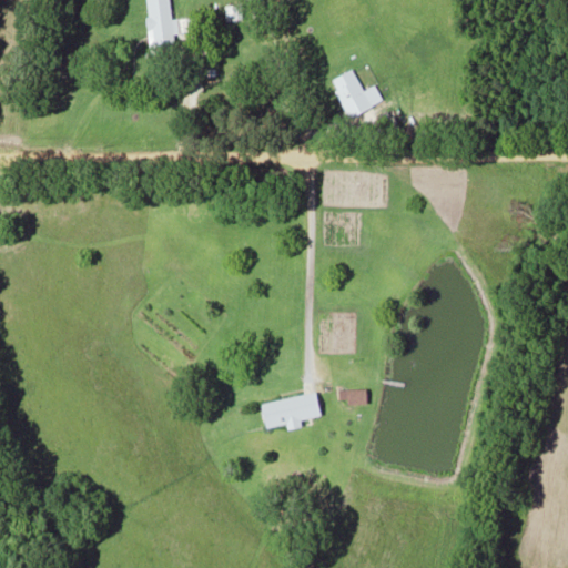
[(171,44),(169,0),(146,0),(148,46),(171,44)]
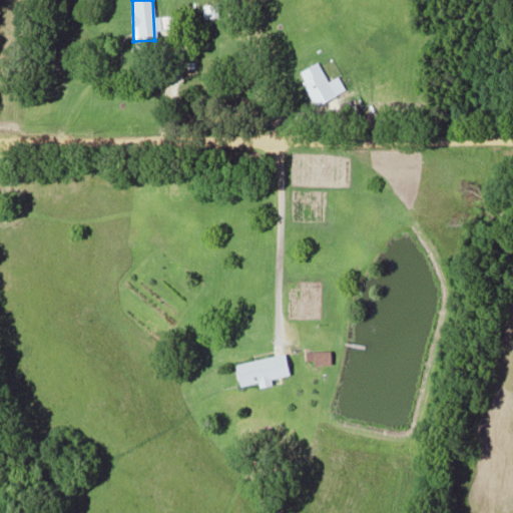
[(202,4),(204,17),(218,15),(216,2),(202,4)]
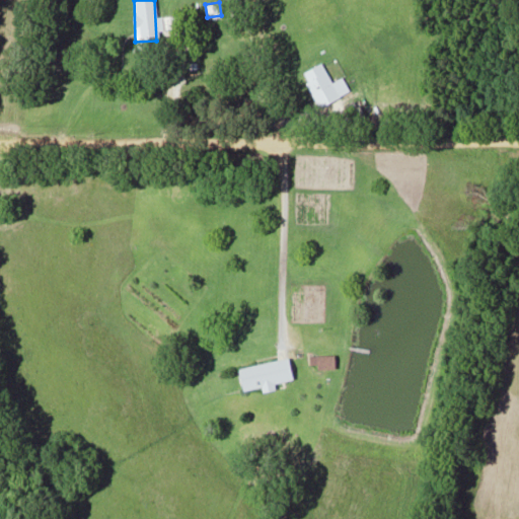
[(302,72),(317,101),(337,91),(322,62),(302,72)]
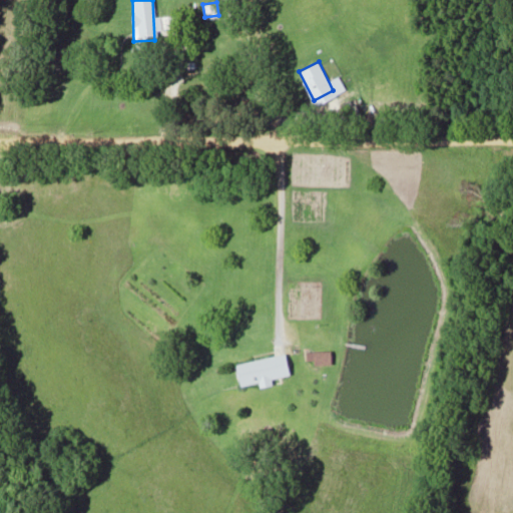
[(330,362),(330,351),(308,351),(308,363),(330,362)]
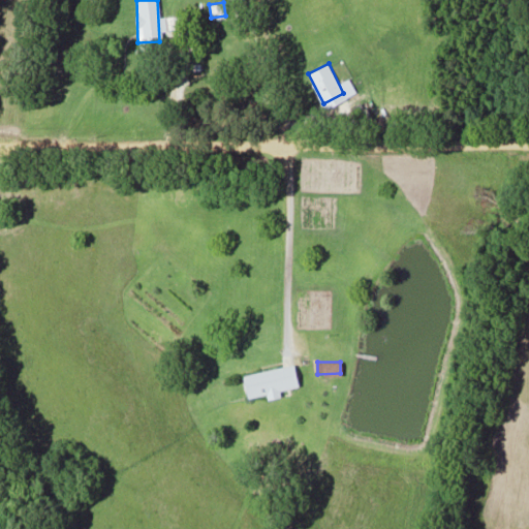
[(248,398),(269,394),(269,395),(300,387),(294,364),(244,374),(248,398)]
